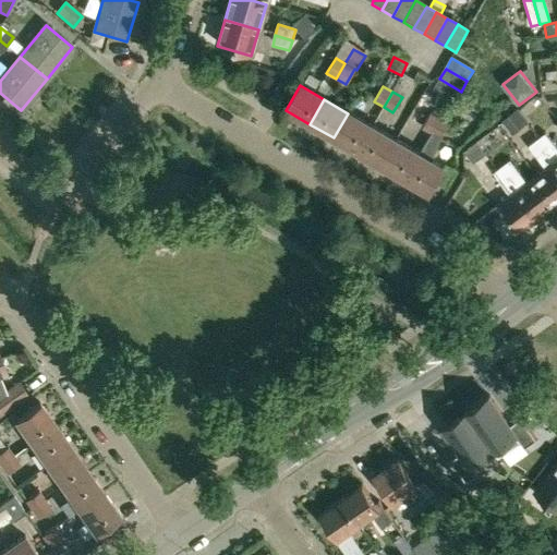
[(528,125),(517,111),(500,123),(511,137),(528,125)]
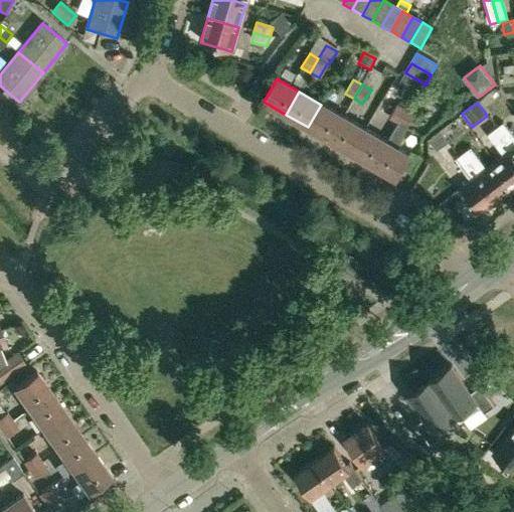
[(330,140),(343,118),(321,105),(308,127),(330,140)]
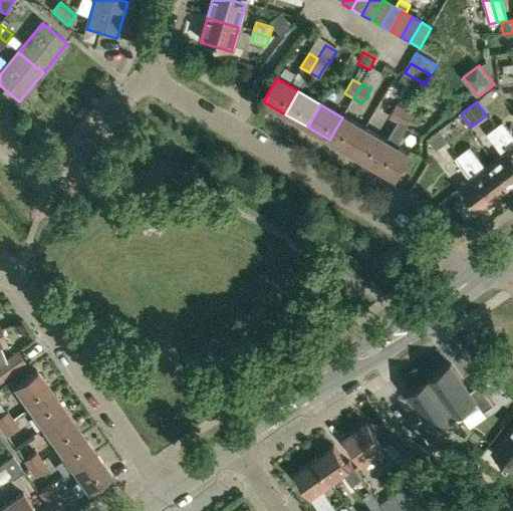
[(388,117),(397,122),(405,110),(396,105),(388,117)]
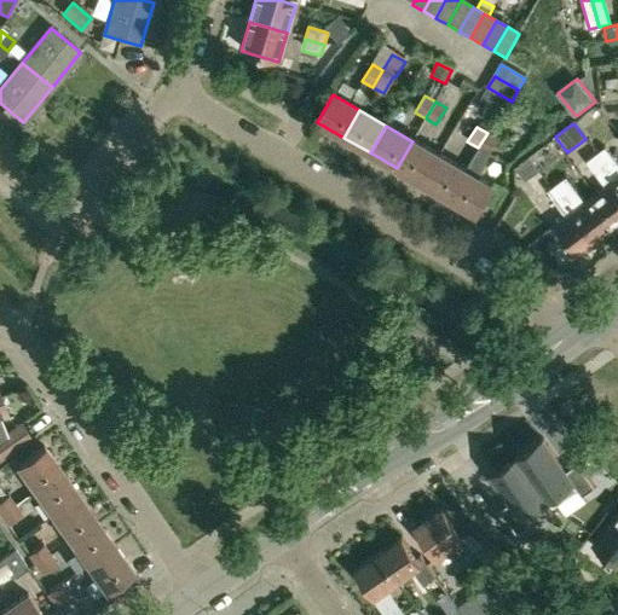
[(477,179),(487,155),(497,139),(487,133),(478,148),(463,172),(465,172),(449,199),(475,215),(491,187),(477,179)]
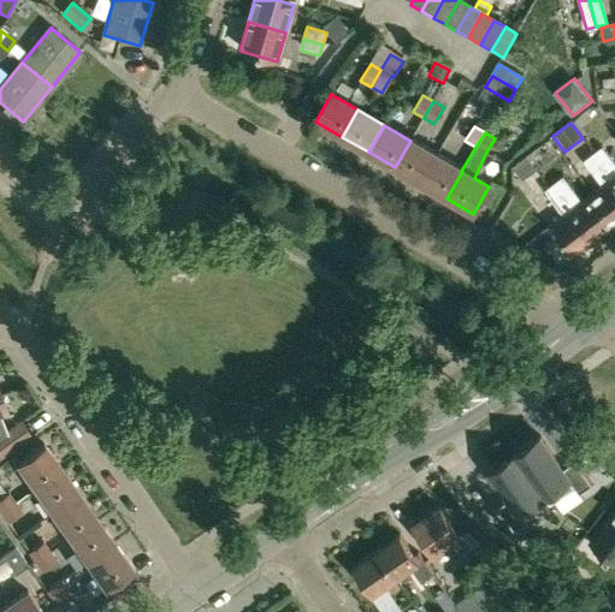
[(420,183),(437,156),(411,141),(395,167),(420,183)]
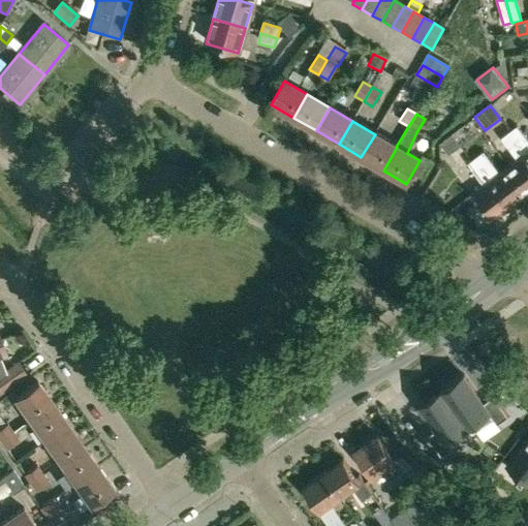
[(508,132),(527,159),(527,143),(517,127),(508,132)]
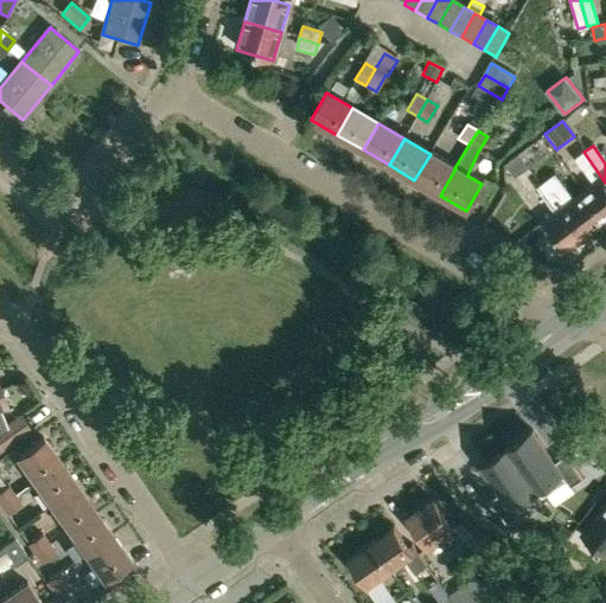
[(605,222),(605,220),(605,183),(584,152),(574,159),(593,185),(582,192),(605,222)]
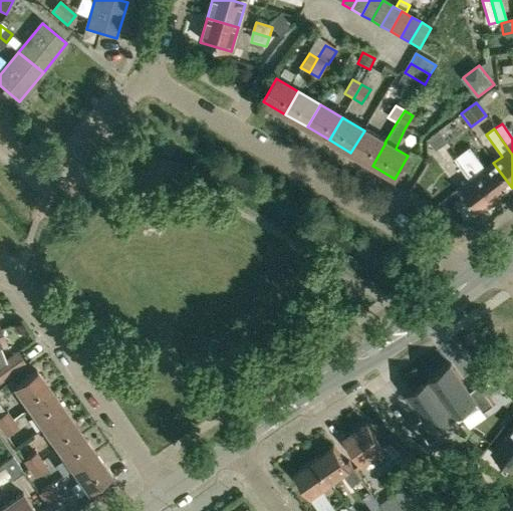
[(386,143),(385,143),(364,131),(350,153),(372,166),(386,143)]
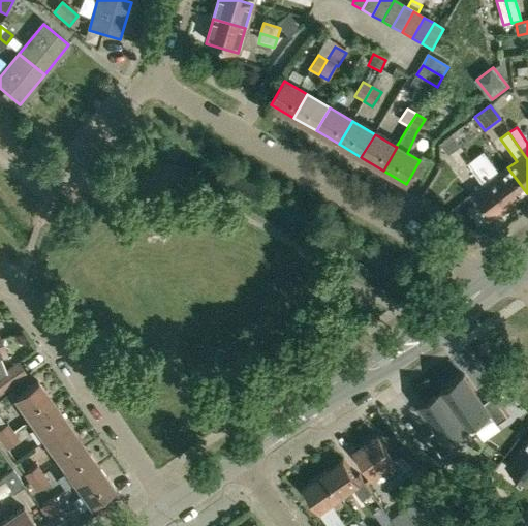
[(451,136),(440,145),(448,155),(459,147),(451,136)]
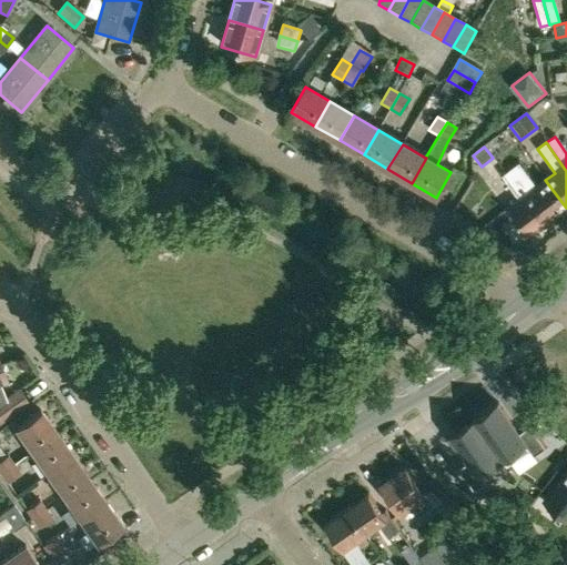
[(566,208),(545,180),(536,187),(518,163),(509,170),(547,222),(566,208)]
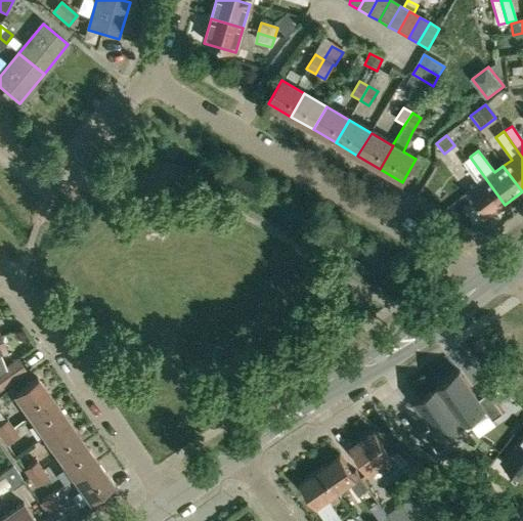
[(488,217),(505,205),(470,157),(462,162),(478,184),(469,191),(488,217)]
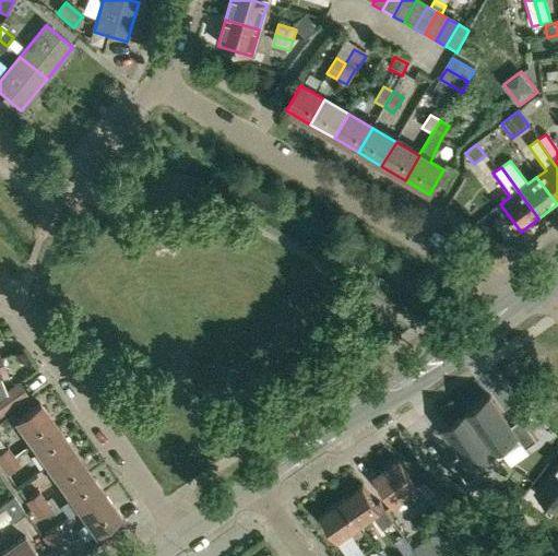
[(0,416),(27,397),(18,383),(0,395),(0,416)]
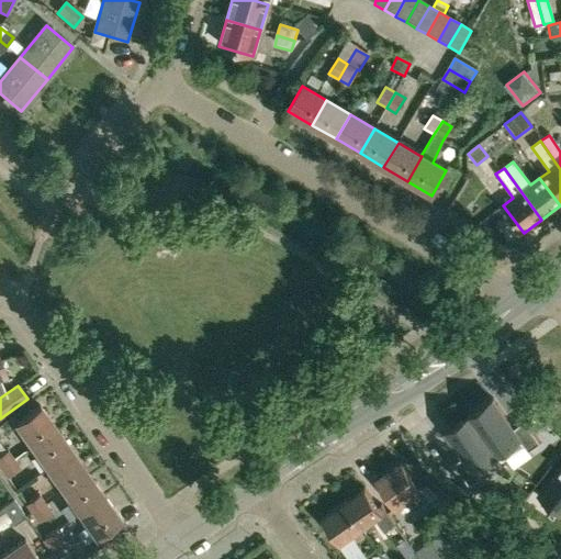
[(492,400),(469,416),(502,462),(524,447),(527,453),(539,444),(524,422),(513,431),(492,400)]
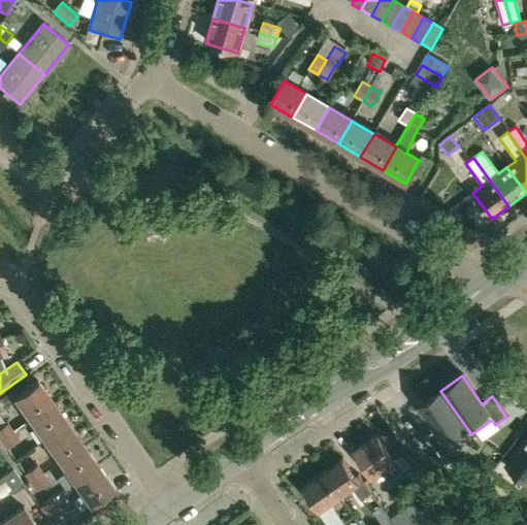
[(30,419),(52,403),(36,382),(14,397),(30,419)]
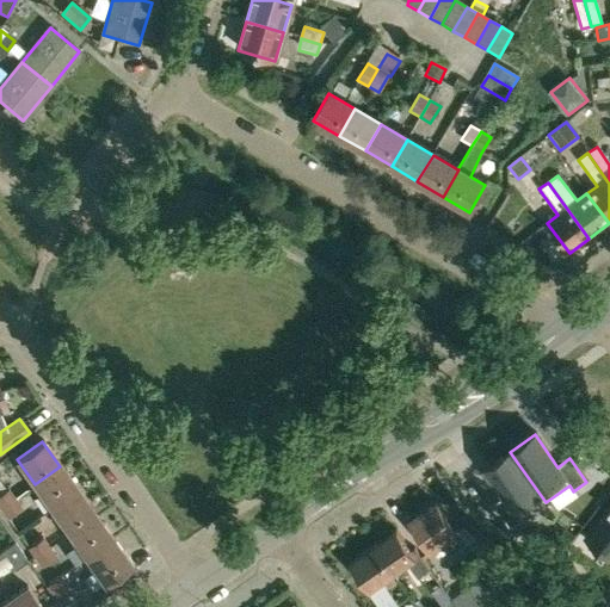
[(510,452),(486,469),(505,496),(492,505),(509,528),(522,520),(518,514),(541,497),(544,502),(546,502),(510,452)]
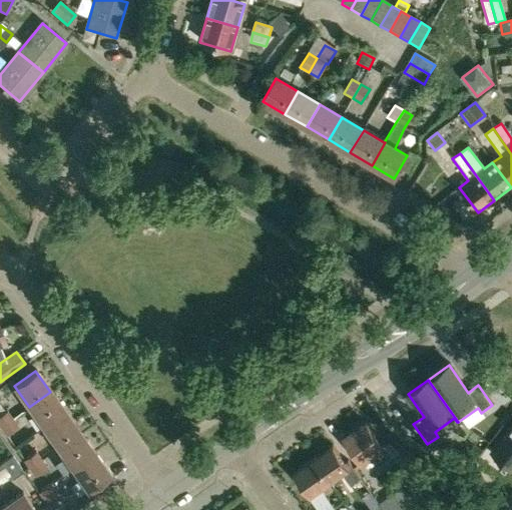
[(43,428),(65,413),(50,392),(29,407),(43,428)]
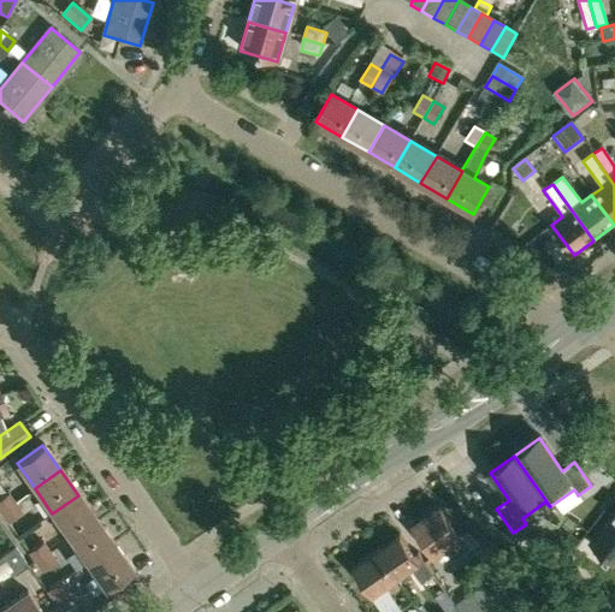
[(0,512),(15,503),(9,494),(0,499),(0,512)]
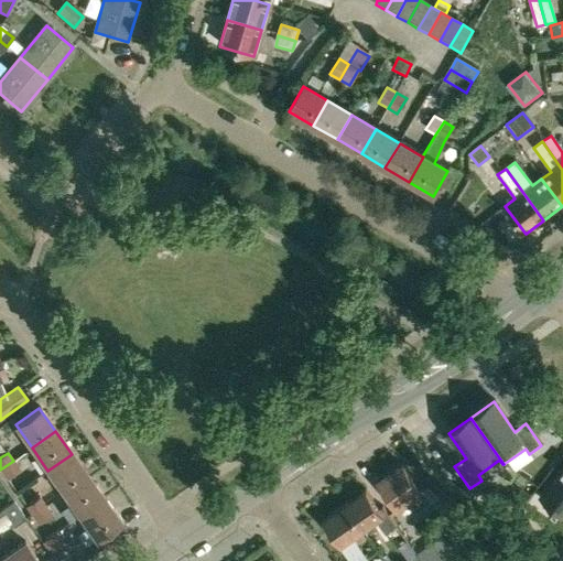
[(64,494),(87,477),(72,454),(47,471),(64,494)]
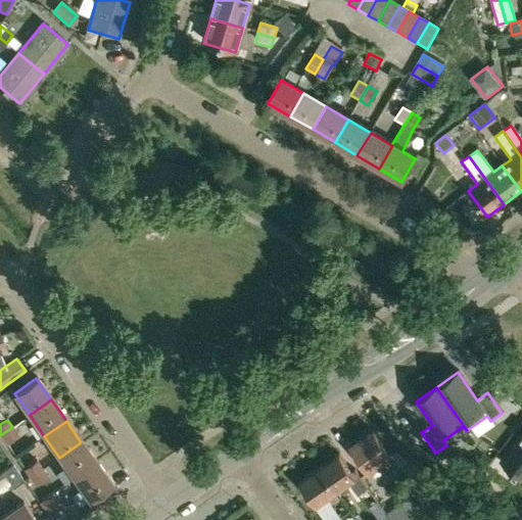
[(12,427),(0,435),(5,443),(18,434),(12,427)]
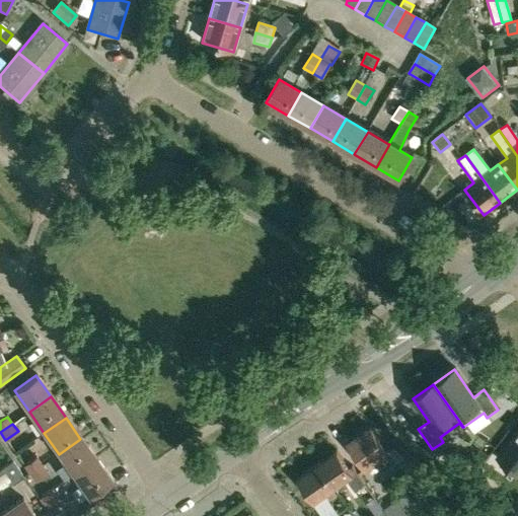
[(386,453),(380,445),(369,429),(346,444),(364,470),(375,463),(382,473),(402,458),(392,449),(386,453)]
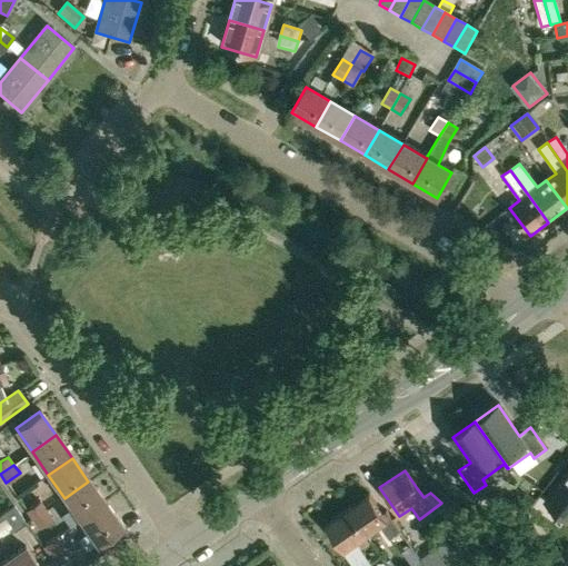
[(567,474),(545,503),(567,522),(567,520),(567,474)]
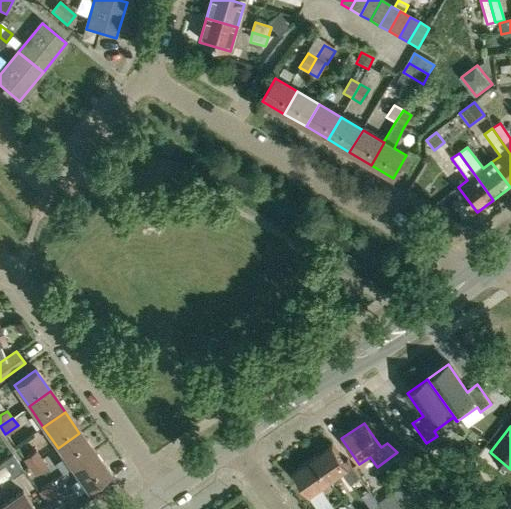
[(73,468),(94,453),(79,433),(58,448),(73,468)]
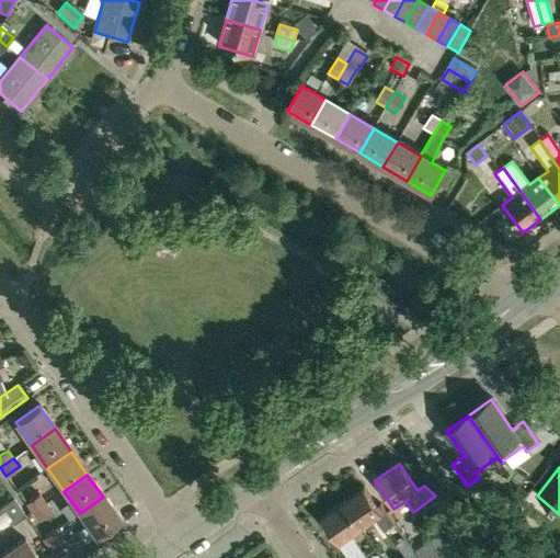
[(381,507),(377,510),(363,489),(342,503),(360,528),(374,519),(385,533),(395,526),(381,507)]
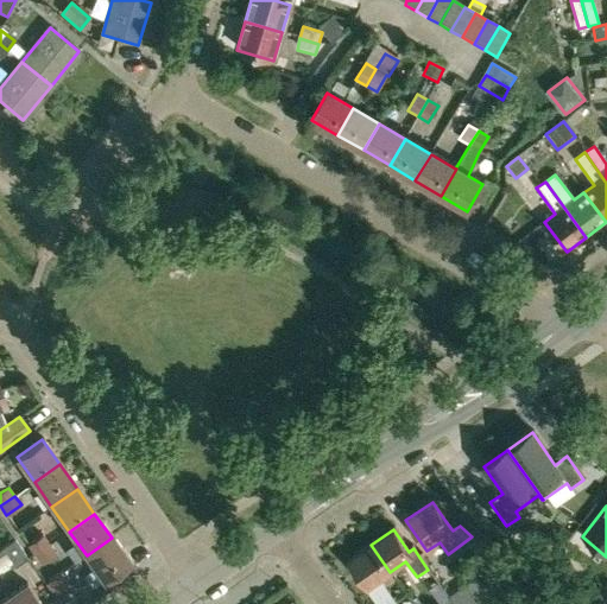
[(36,555),(50,545),(44,536),(29,547),(36,555)]
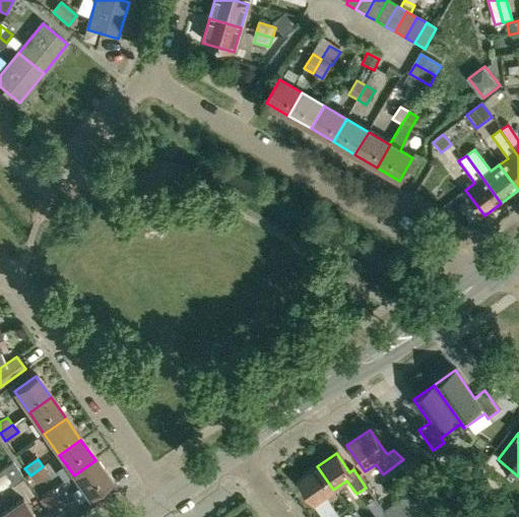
[(88,497),(111,481),(95,460),(74,475),(82,488),(72,495),(78,504),(88,497)]
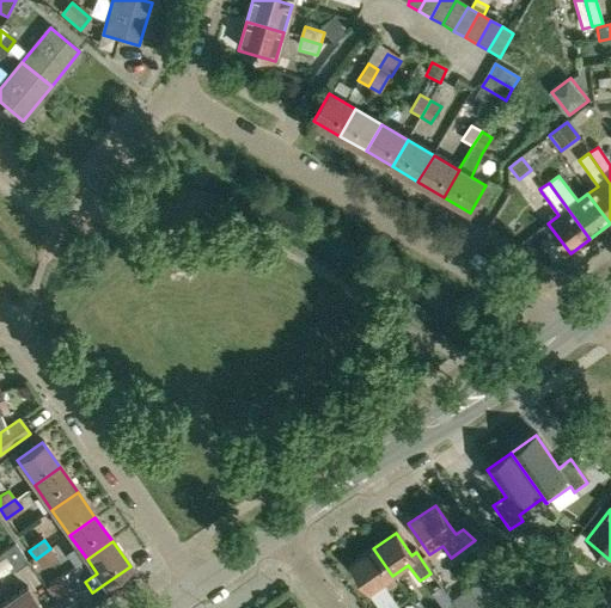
[(26,563),(14,545),(2,553),(4,556),(12,566),(14,571),(26,563)]
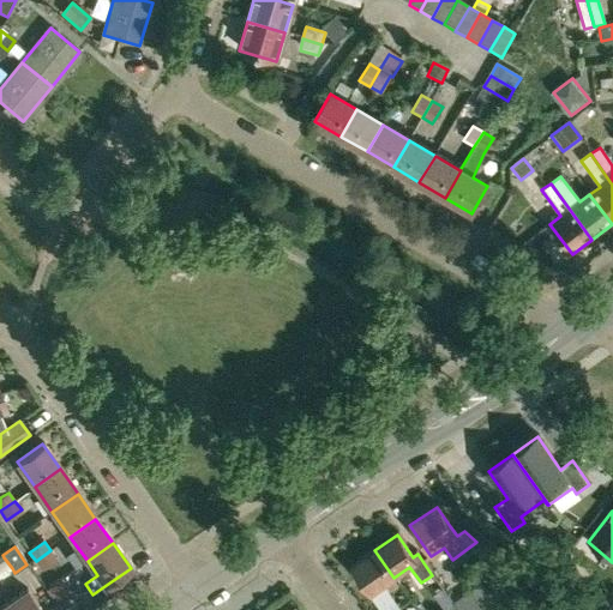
[(50,550),(36,561),(42,569),(56,559),(50,550)]
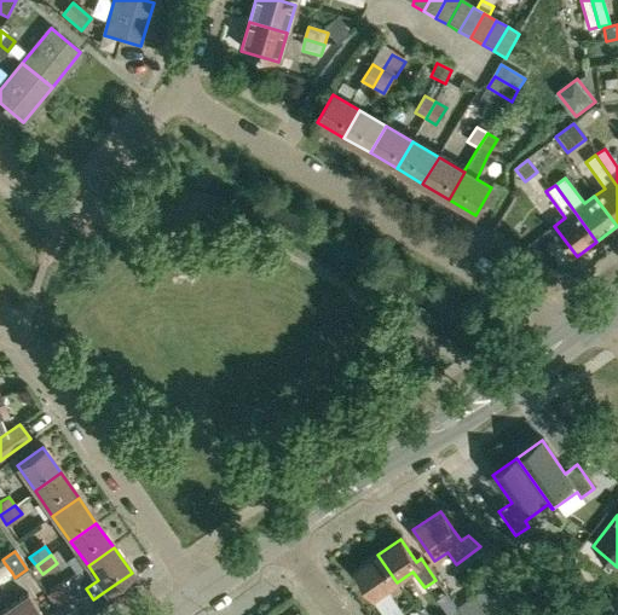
[(387,590),(397,582),(377,555),(354,570),(374,598),(373,599),(383,614),(404,614),(387,590)]
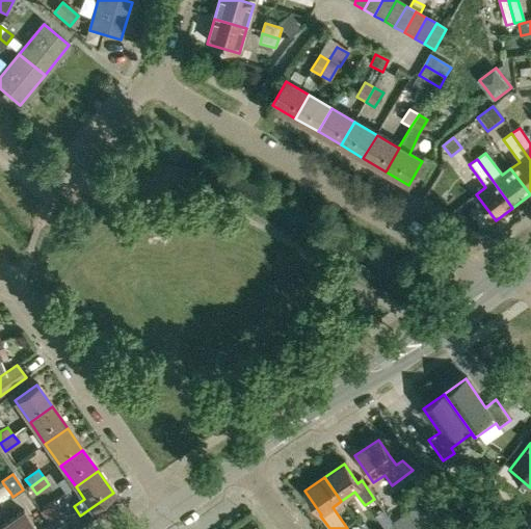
[(3,483),(0,485),(0,499),(10,493),(3,483)]
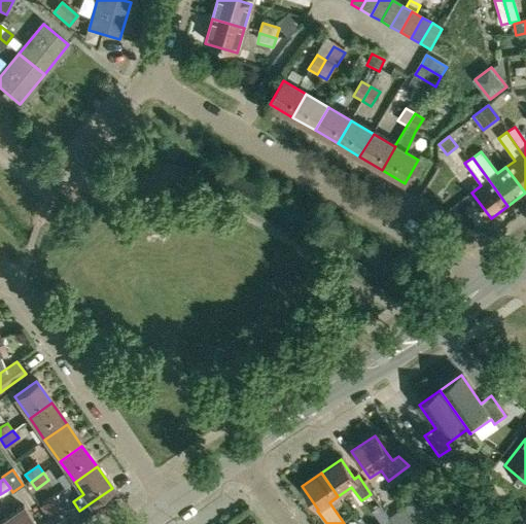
[(53,498),(40,507),(46,514),(47,513),(55,523),(63,517),(56,507),(58,505),(53,498)]
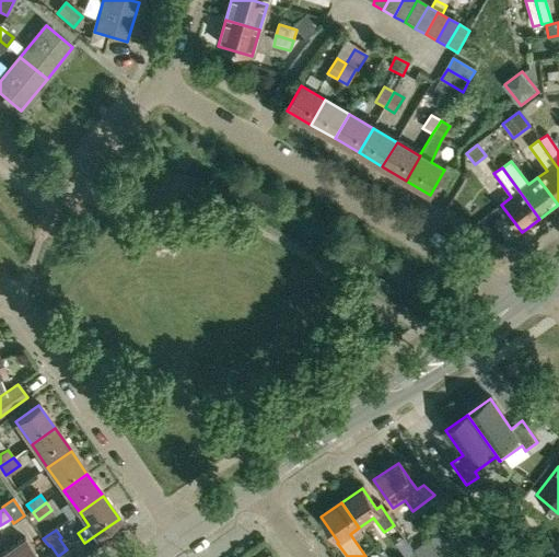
[(36,556),(23,538),(0,555),(1,556),(36,556)]
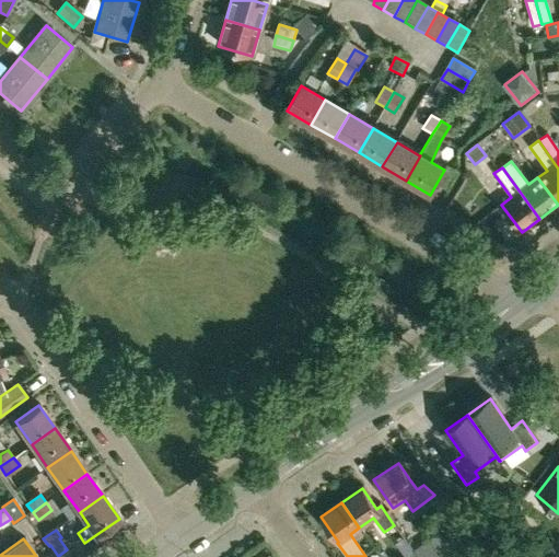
[(414,552),(417,556),(441,556),(430,540),(414,552)]
